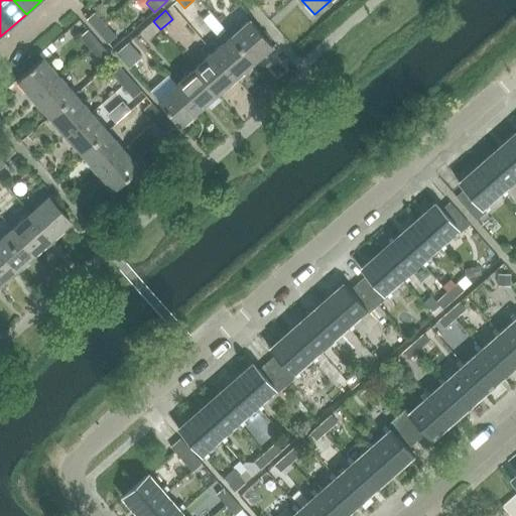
[(87,20),(96,30),(104,23),(95,12),(87,20)]
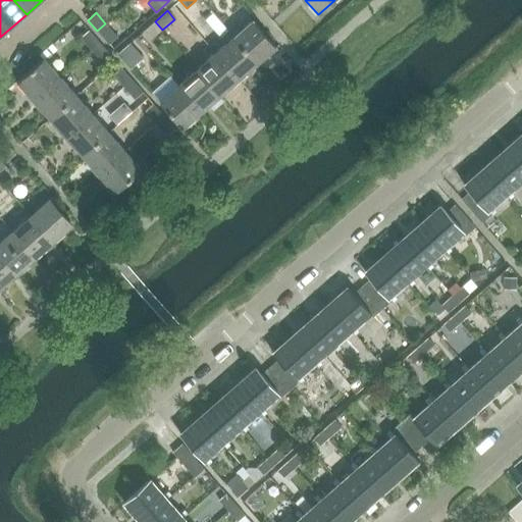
[(212,13),(205,20),(212,29),(220,22),(212,13)]
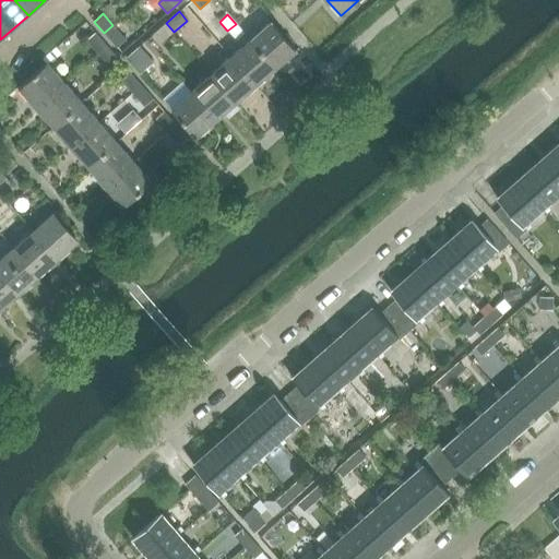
[(271,22),(250,40),(274,68),(295,50),(271,22)]
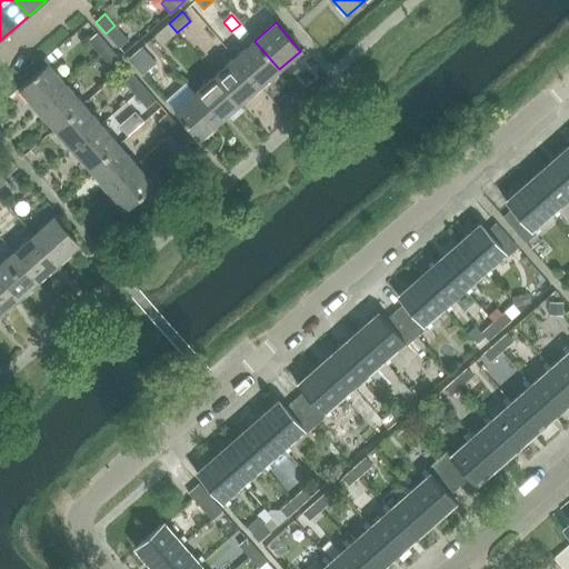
[(177,32),(169,23),(156,35),(163,45),(177,32)]
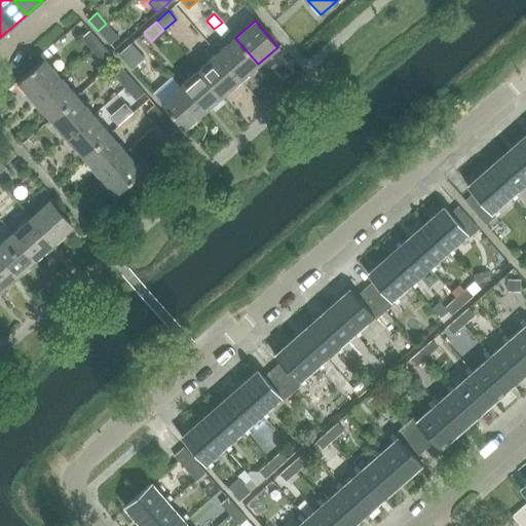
[(106,24),(98,31),(110,45),(118,38),(106,24)]
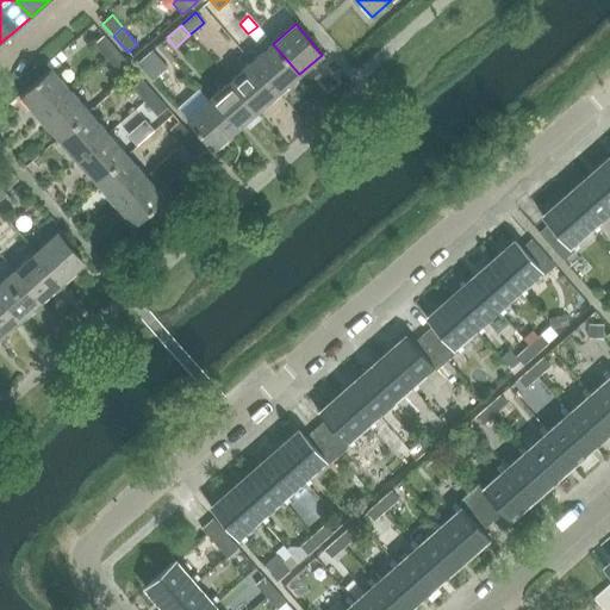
[(94,44),(106,58),(117,50),(104,36),(94,44)]
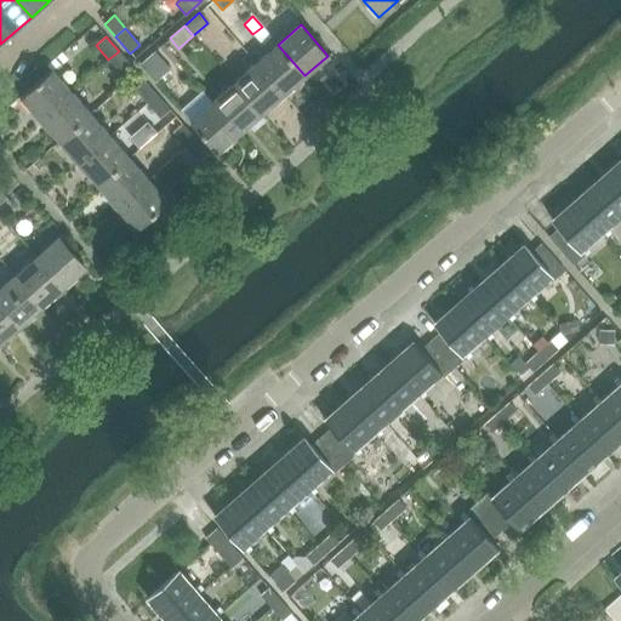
[(278,45),(256,63),(283,95),(305,75),(278,45)]
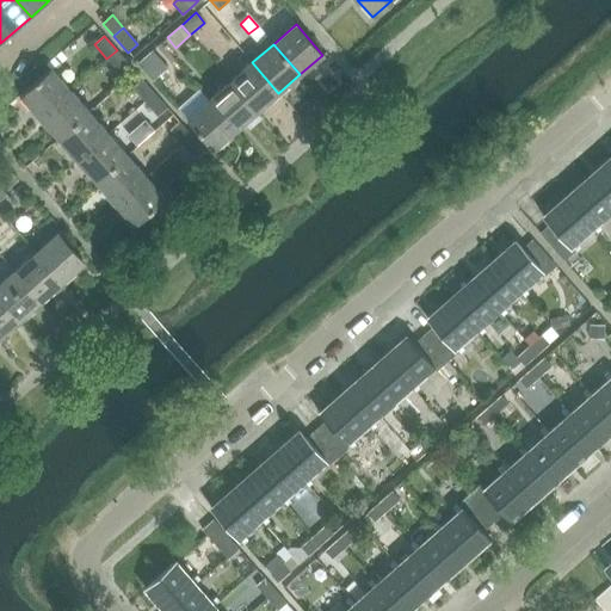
[(117,50),(106,59),(119,73),(129,65),(117,50)]
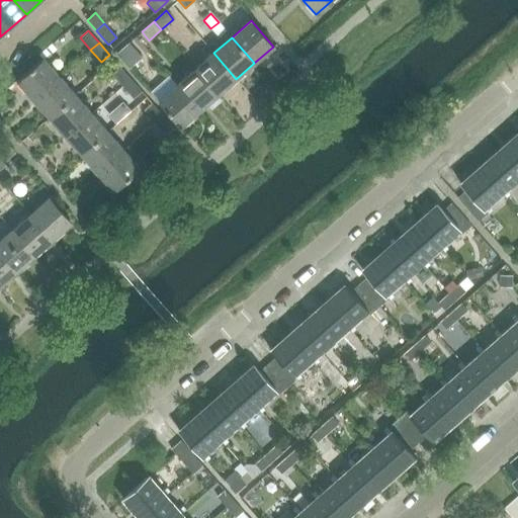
[(128,42),(116,54),(121,59),(123,62),(130,69),(142,58),(137,52),(128,42)]
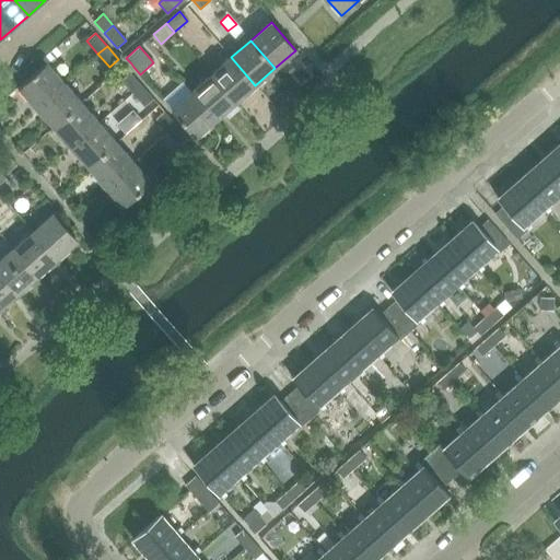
[(231,57),(211,74),(235,103),(255,85),(231,57)]
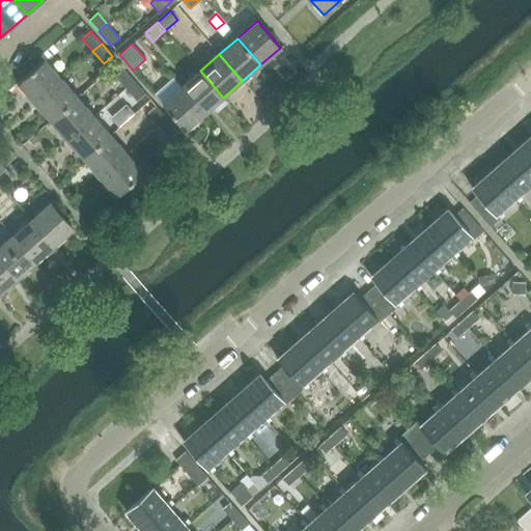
[(18,83),(34,103),(61,79),(45,59),(18,83)]
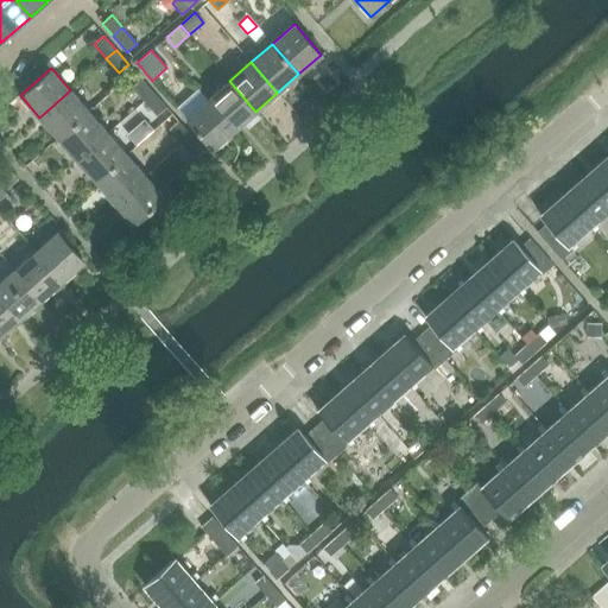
[(131,87),(144,101),(153,93),(141,78),(131,87)]
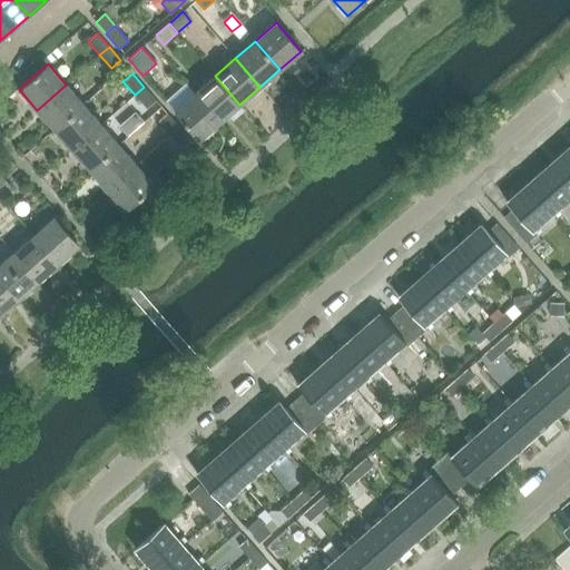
[(215,76),(195,94),(219,123),(239,105),(215,76)]
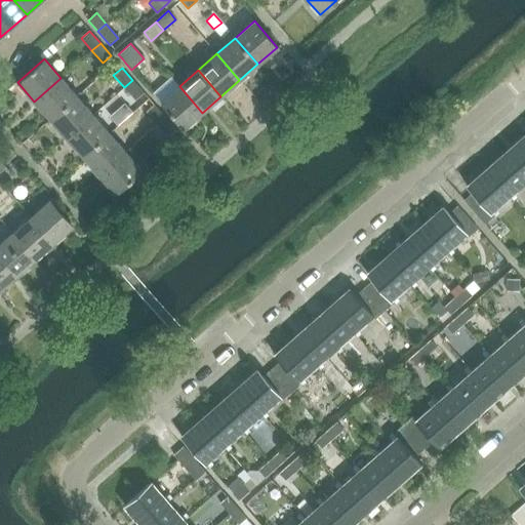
[(34,102),(50,120),(77,96),(61,78),(34,102)]
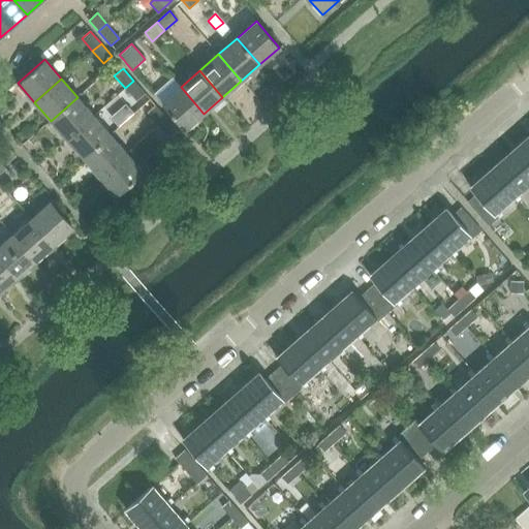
[(133,81),(125,88),(135,101),(145,93),(133,81)]
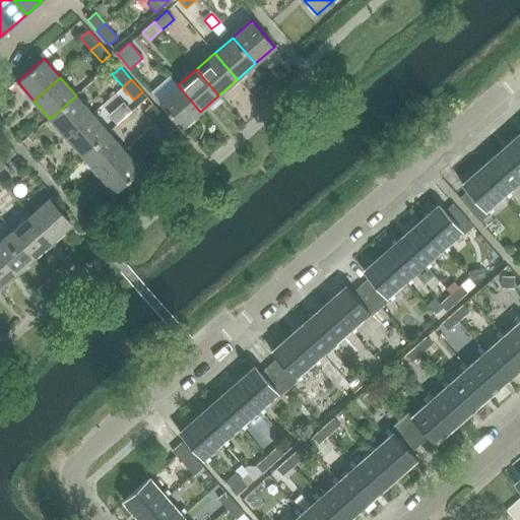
[(200,112),(178,85),(158,102),(182,128),(200,112)]
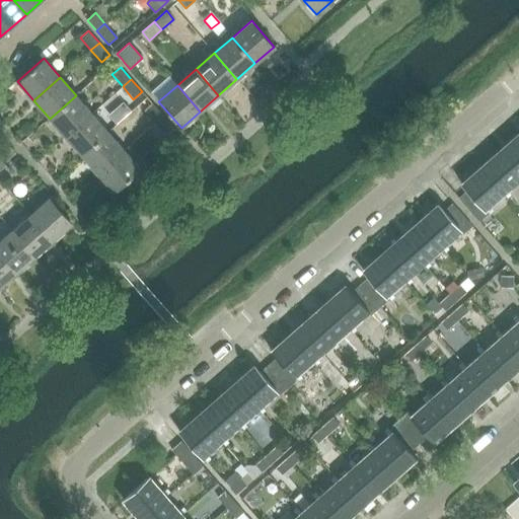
[(50,119),(66,137),(91,114),(76,95),(50,119)]
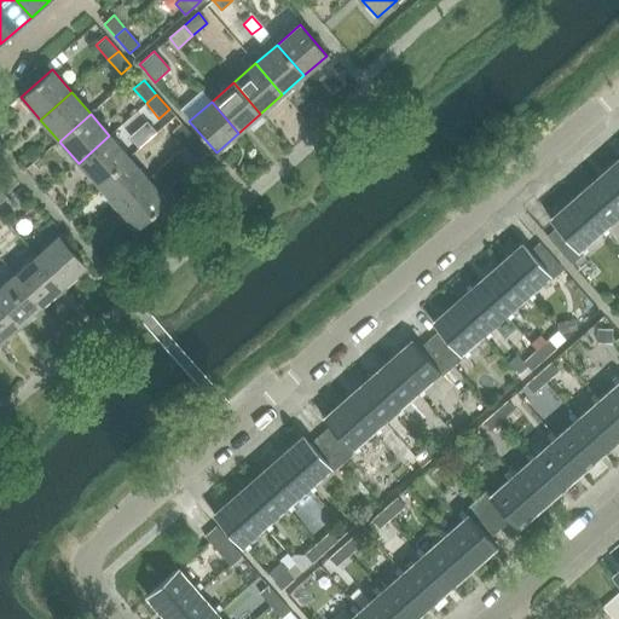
[(172,132),(184,148),(195,138),(181,123),(172,132)]
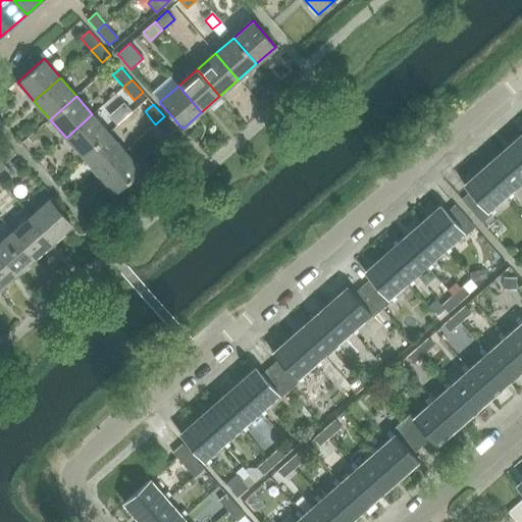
[(66,138),(83,156),(108,133),(92,114),(66,138)]
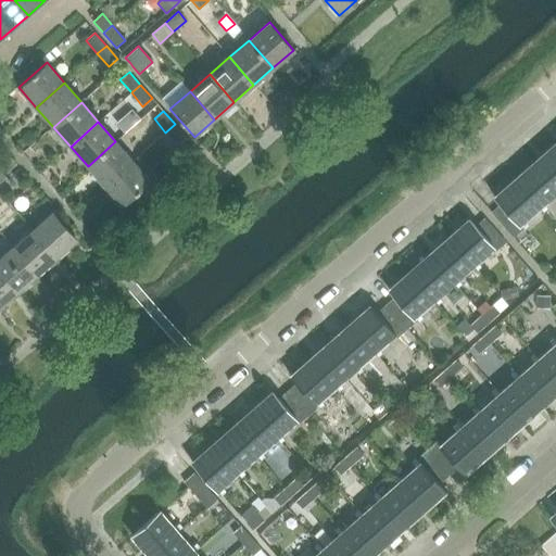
[(175,124),(165,133),(177,146),(186,138),(175,124)]
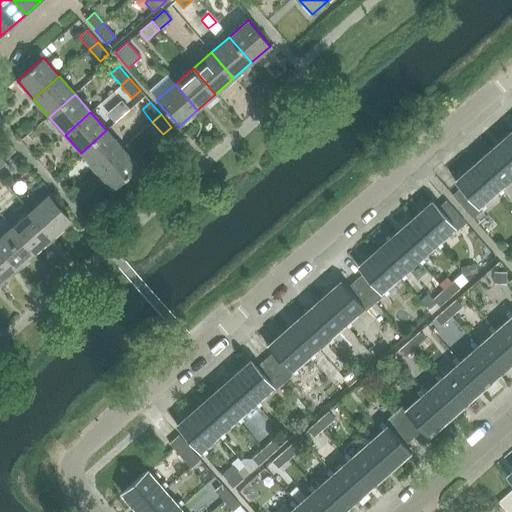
[(81,153),(96,171),(122,148),(106,130),(81,153)]
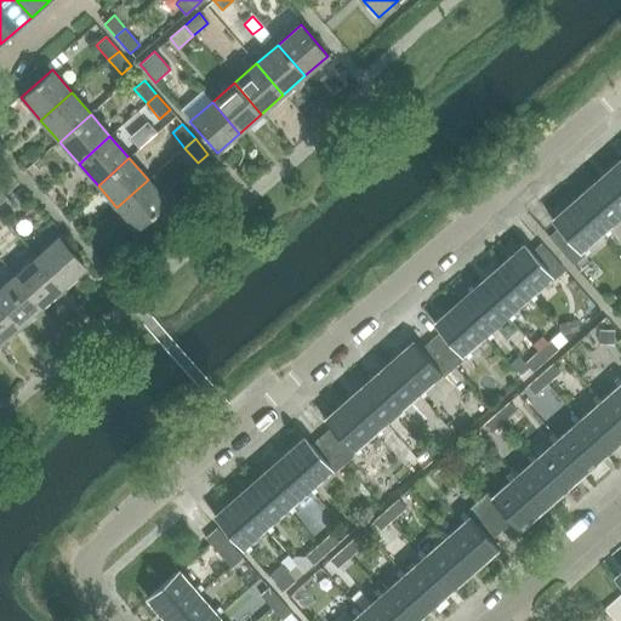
[(620,165),(599,183),(620,209),(620,165)]
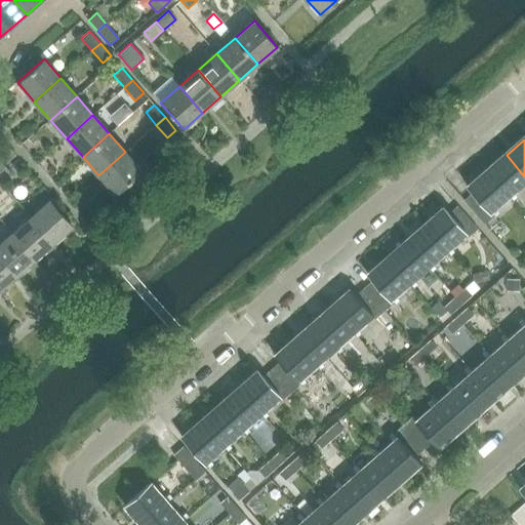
[(125,152),(98,175),(116,194),(142,171),(125,152)]
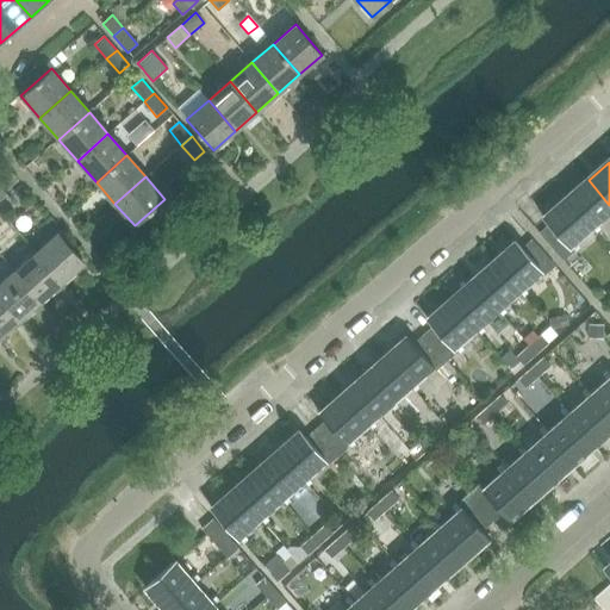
[(609,205),(589,180),(567,199),(590,225),(609,207),(609,205)]
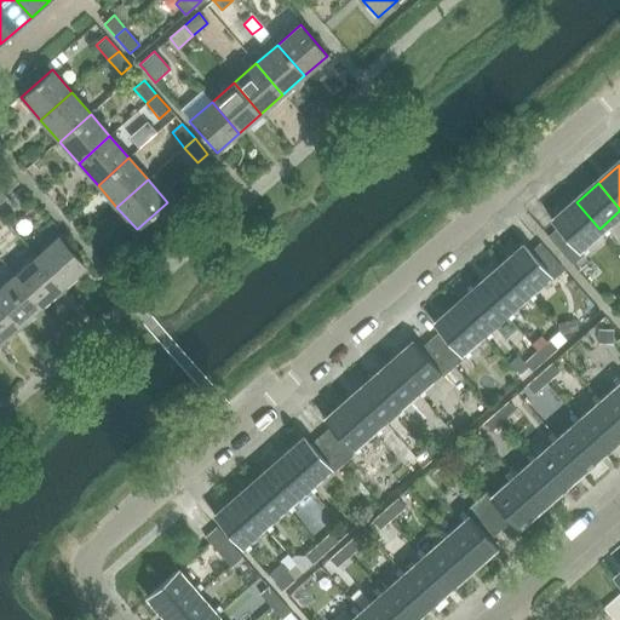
[(600,229),(577,202),(554,222),(560,228),(550,237),(573,264),(585,253),(579,247),(600,229)]
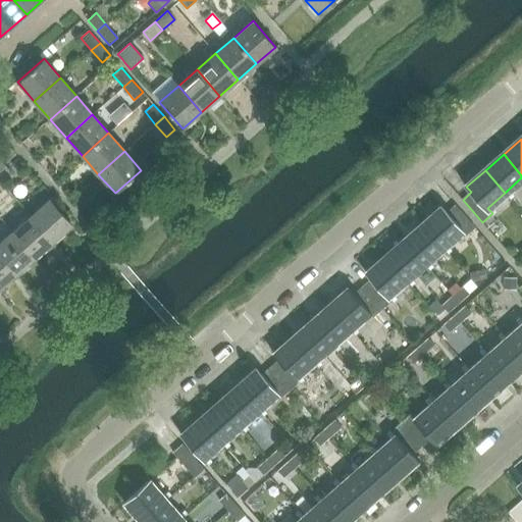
[(49,200),(31,216),(53,242),(71,225),(49,200)]
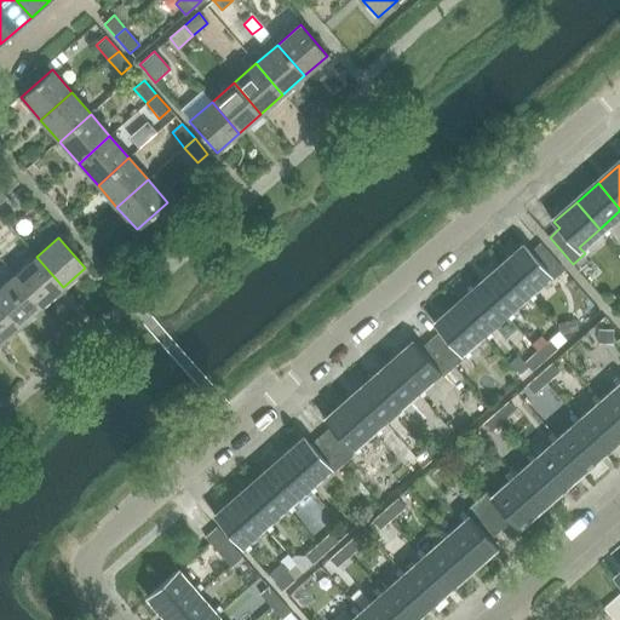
[(526,246),(503,267),(527,293),(547,275),(554,281),(556,279),(564,270),(541,244),(530,253),(526,246)]
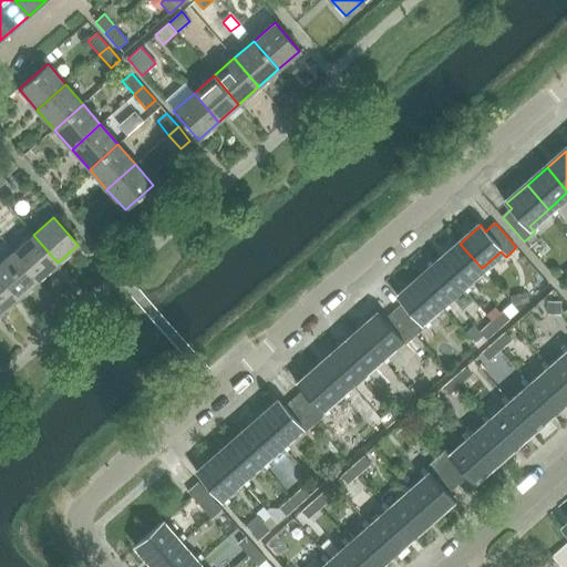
[(33,235),(13,253),(38,280),(58,263),(33,235)]
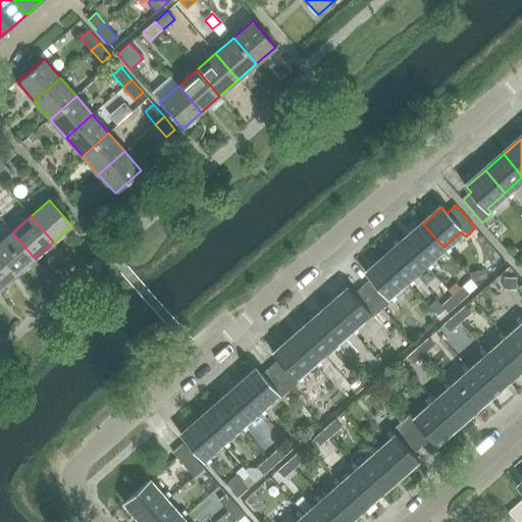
[(423,224),(405,240),(425,263),(444,247),(423,224)]
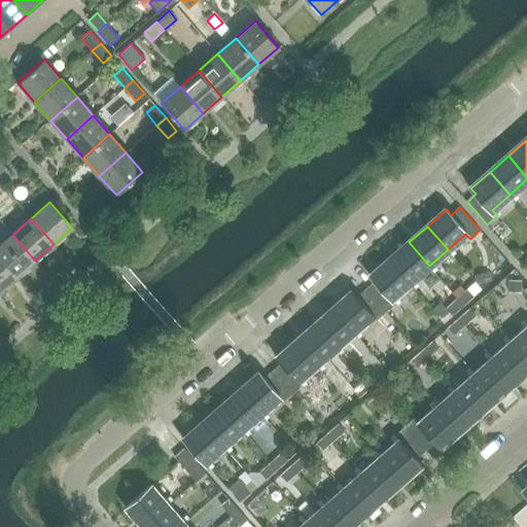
[(12,235),(0,245),(0,257),(16,277),(35,260),(12,235)]
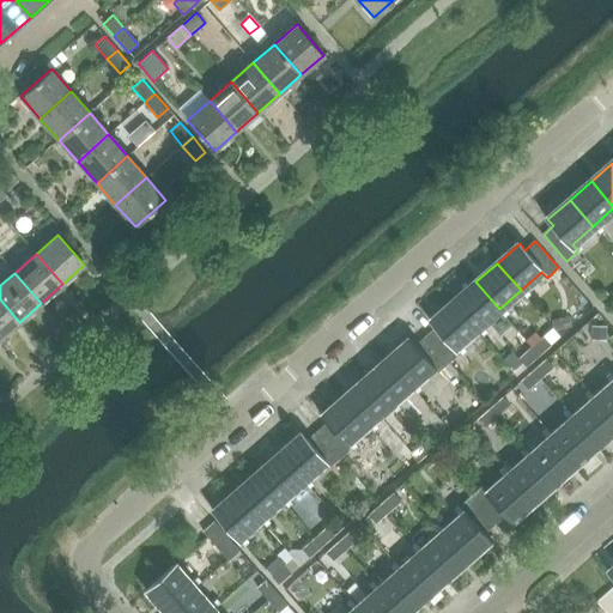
[(475,281),(455,301),(478,327),(499,309),(475,281)]
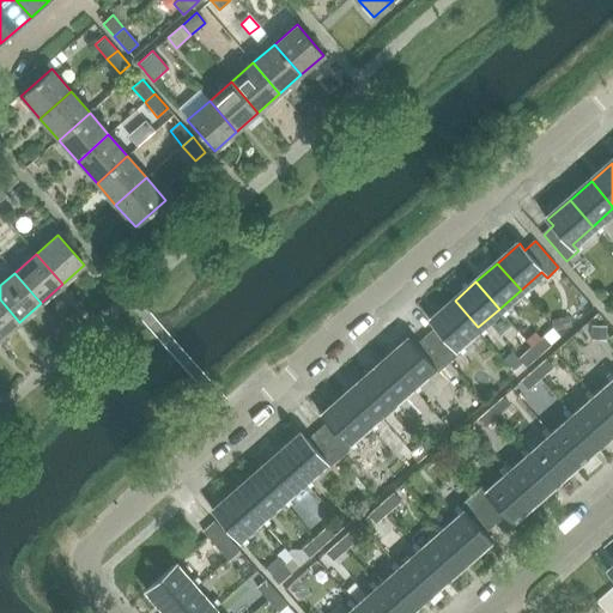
[(0,299),(0,338),(19,322),(0,299)]
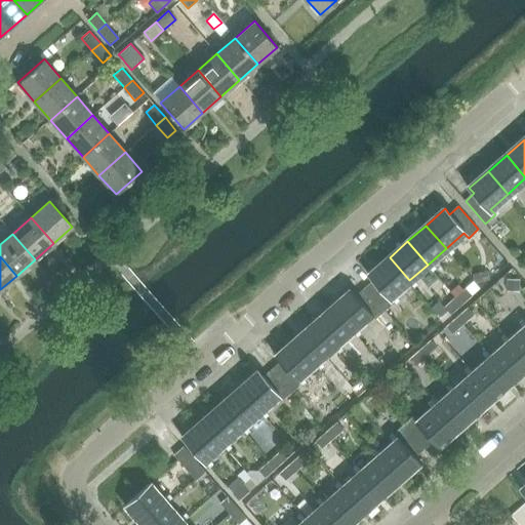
[(375,280),(366,288),(386,310),(396,301),(391,296),(409,280),(390,257),(370,274),(375,280)]
